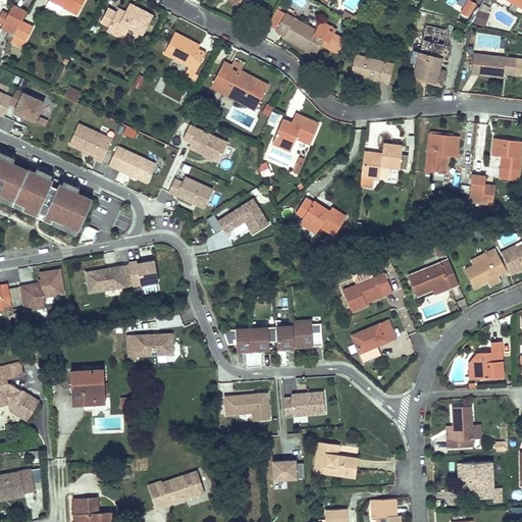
[(62,6),(49,0),(48,0),(46,6),(59,13),(62,6)]
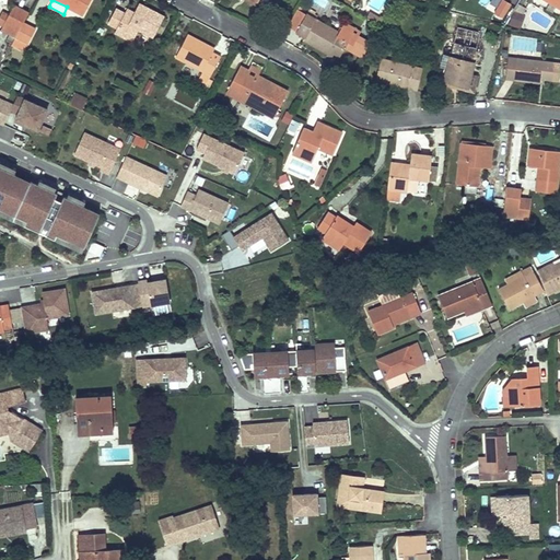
[(53,0),(67,7),(83,15),(91,0),(53,0)]
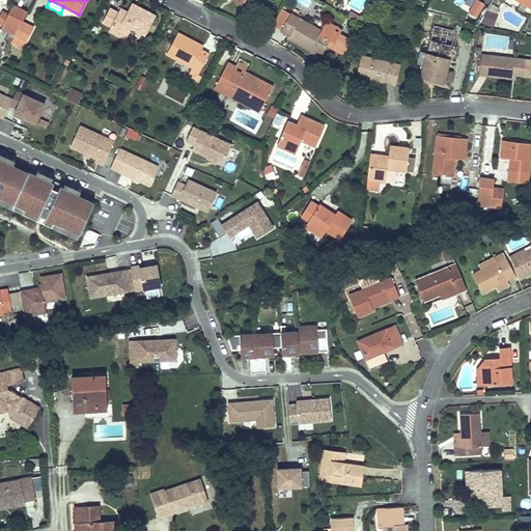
[(476,0),(474,0),(468,12),(475,17),(483,4),(476,0)]
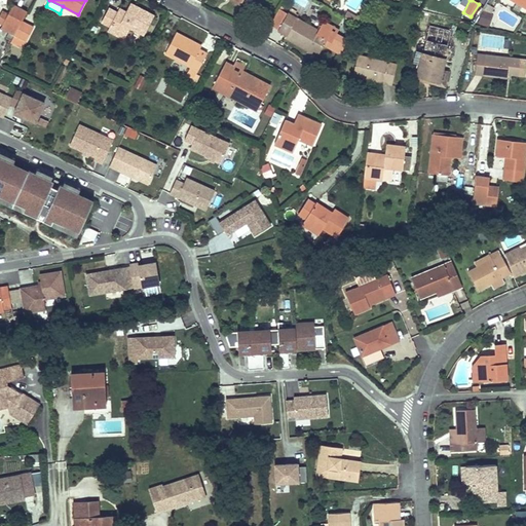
[(130,3),(126,11),(130,13),(135,5),(130,3)]
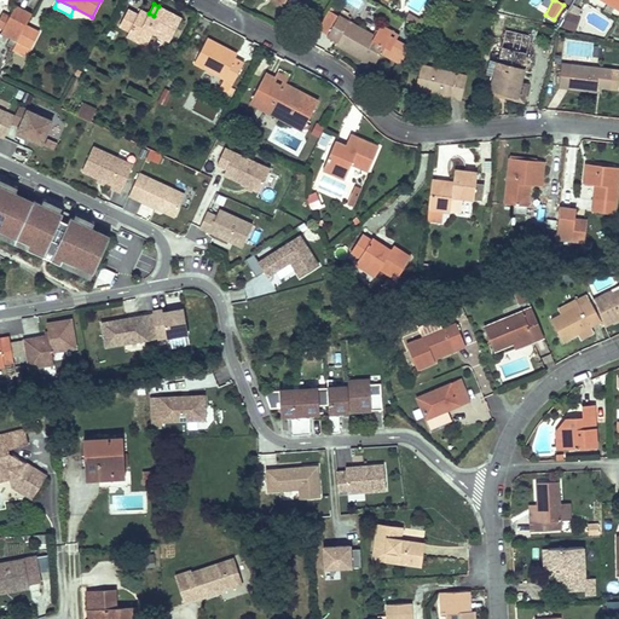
[(9,22),(3,19),(0,22),(0,25),(5,29),(3,35),(13,40),(17,41),(32,13),(17,6),(12,17),(9,22)]
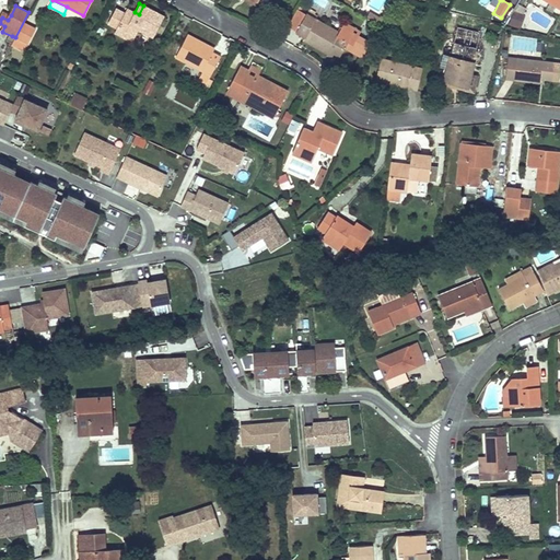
[(139,14),(135,12),(128,9),(125,13),(116,9),(108,23),(117,28),(115,32),(132,42),(139,30),(153,36),(164,16),(143,6),(139,14)]
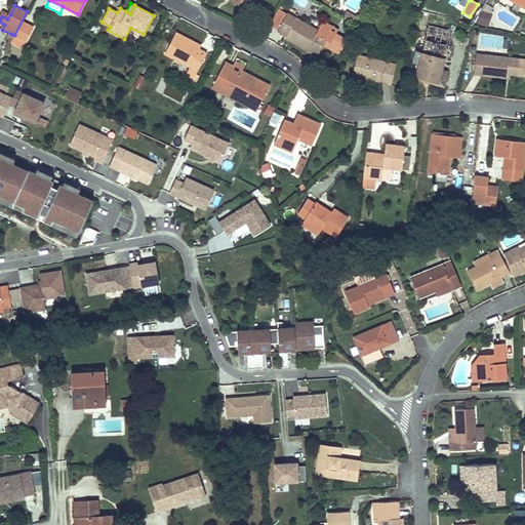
[(339,53),(347,40),(335,34),(335,33),(321,24),(317,30),(295,17),(292,16),(294,13),(295,11),(289,7),(286,14),(282,22),(278,29),(278,30),(286,35),(285,37),(307,49),(309,46),(313,49),(319,52),(324,44),(339,53)]
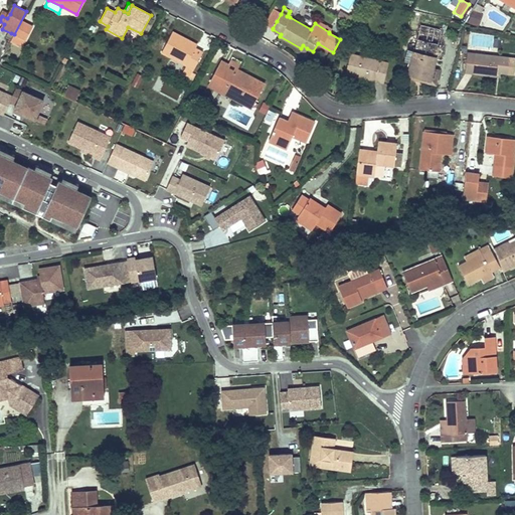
[(277,21),(281,14),(273,9),(265,23),(273,28),(277,21)]
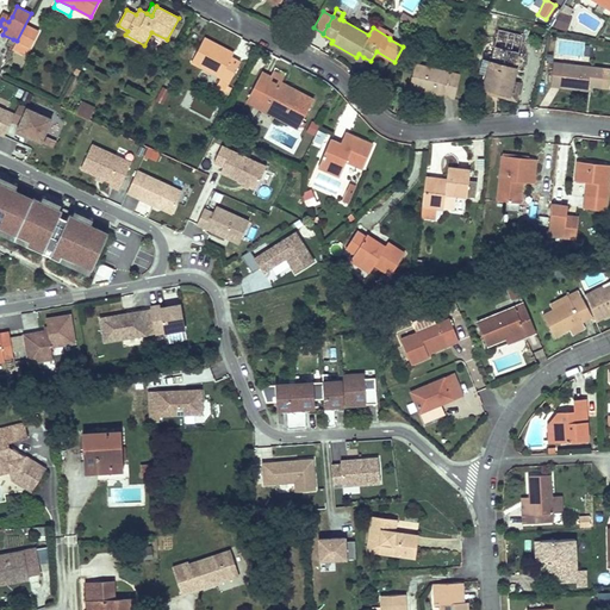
[(417,22),(402,12),(399,18),(415,27),(417,22)]
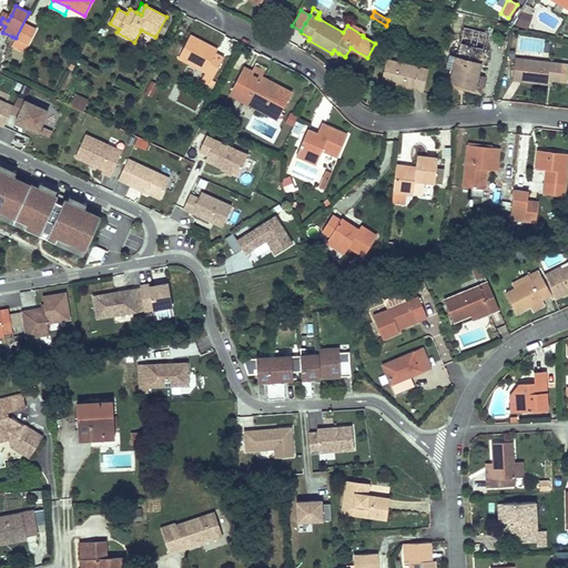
[(530,14),(520,11),(516,24),(526,28),(530,14)]
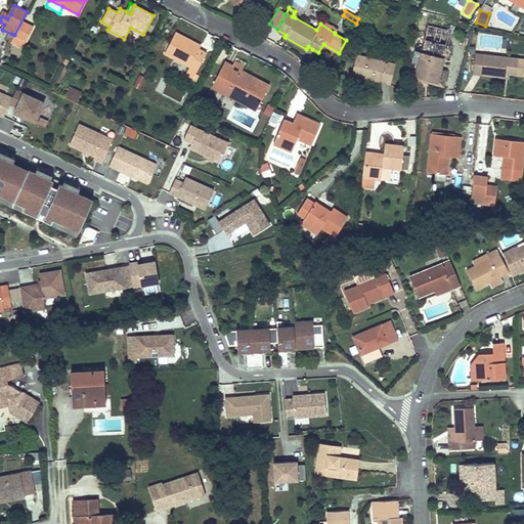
[(33,27),(22,20),(14,35),(26,41),(33,27)]
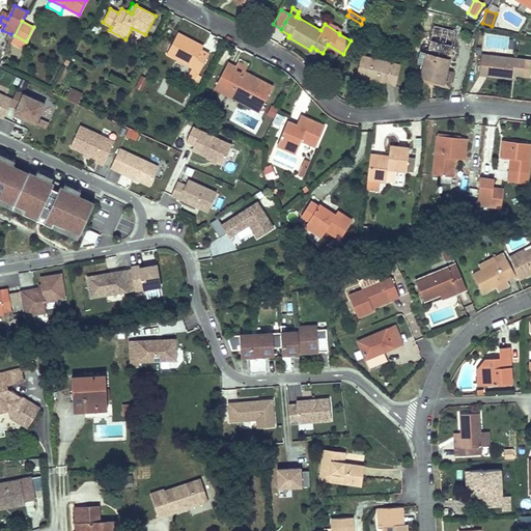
[(327,21),(325,24),(339,33),(341,30),(327,21)]
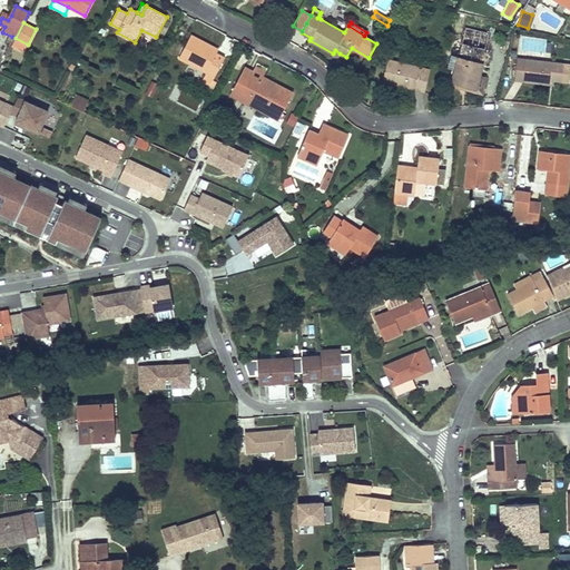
[(453,82),(454,82),(475,88),(479,75),(489,33),(465,28),(453,82)]
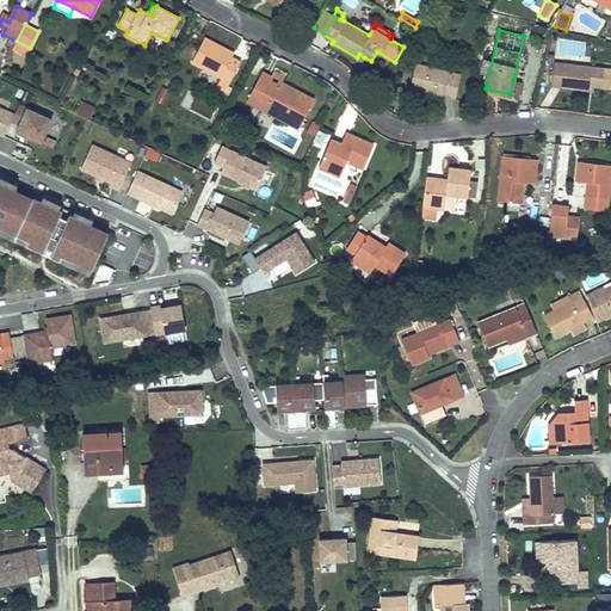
[(232,57),(226,54),(228,50),(204,38),(192,62),(221,78),(216,87),(229,94),(232,88),(227,86),(240,62),(232,57)]
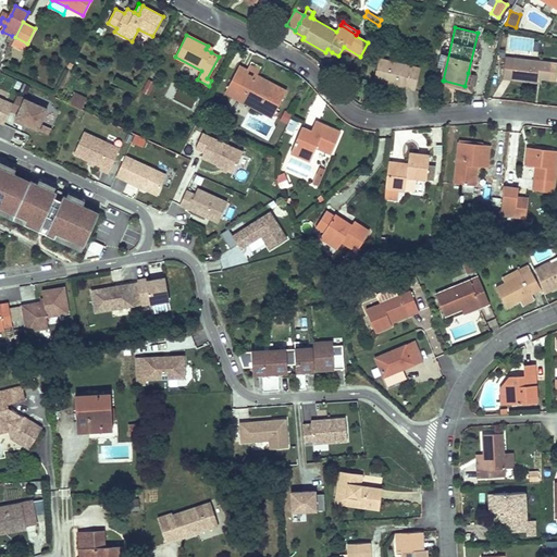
[(380,58),(373,79),(415,90),(420,69),(380,58)]
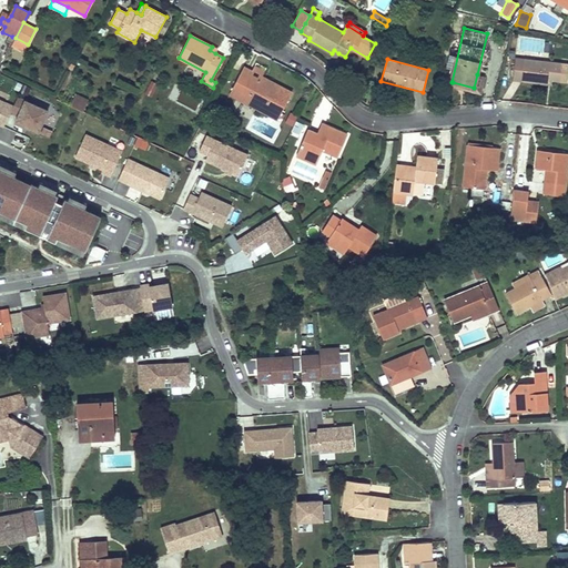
[(514,80),(548,83),(548,80),(553,81),(567,82),(567,77),(567,64),(563,64),(516,59),(514,80)]
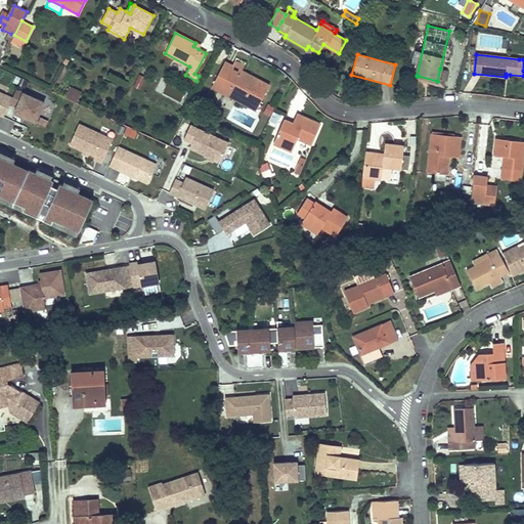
[(225,62),(221,70),(228,73),(230,70),(249,79),(250,76),(242,72),(244,67),(234,61),(232,66),(225,62)]
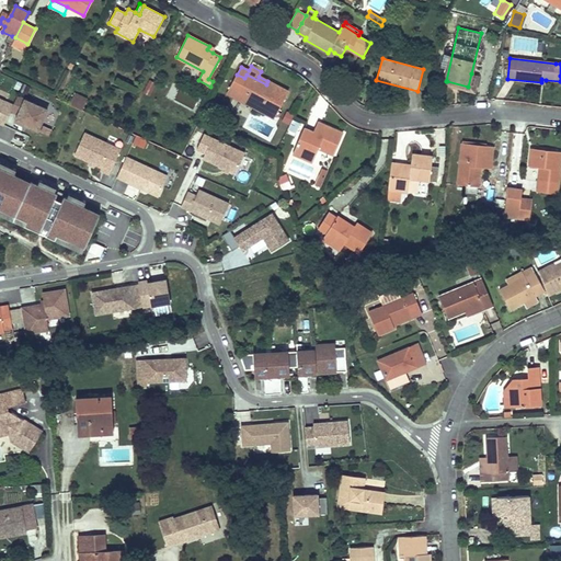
[(237,75),(227,93),(235,98),(236,94),(255,104),(253,107),(274,118),(289,92),(267,81),(266,84),(247,75),(244,78),(237,75)]
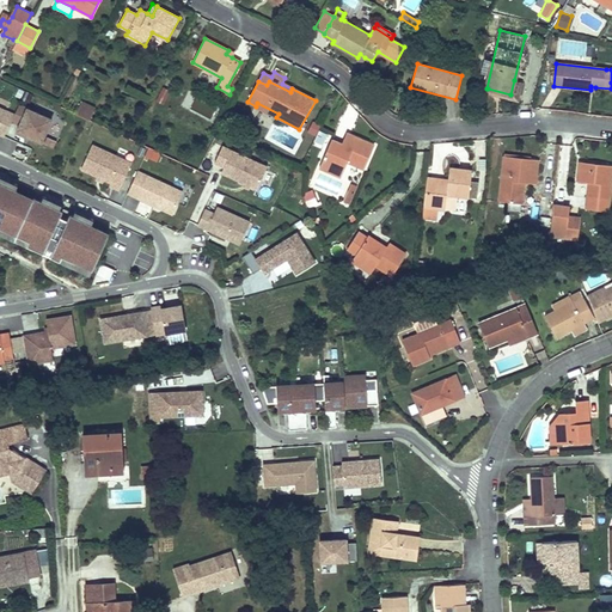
[(163,87),(157,101),(163,104),(170,91),(163,87)]
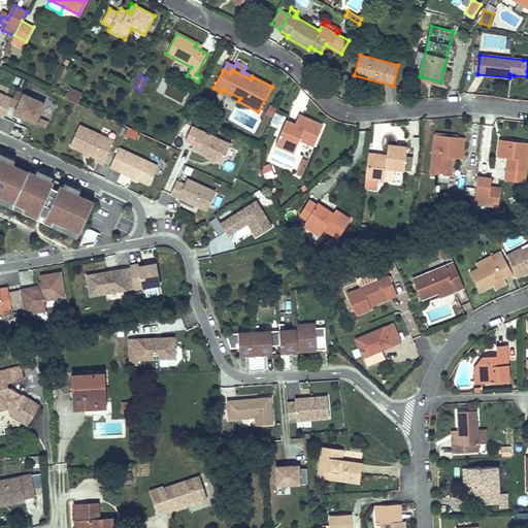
[(65,97),(77,102),(81,91),(70,86),(65,97)]
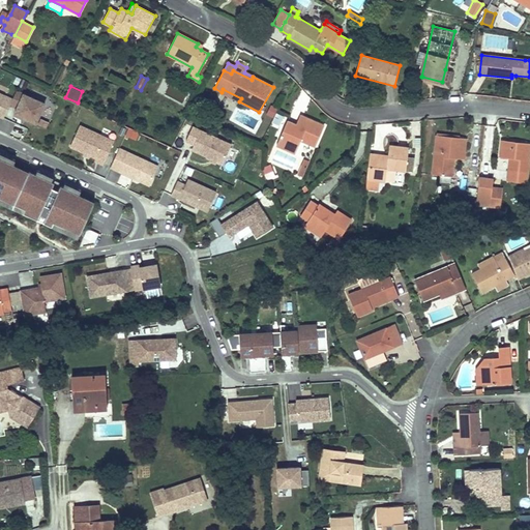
[(223,89),(222,92),(221,94),(228,98),(232,100),(233,98),(239,101),(241,98),(223,89)]
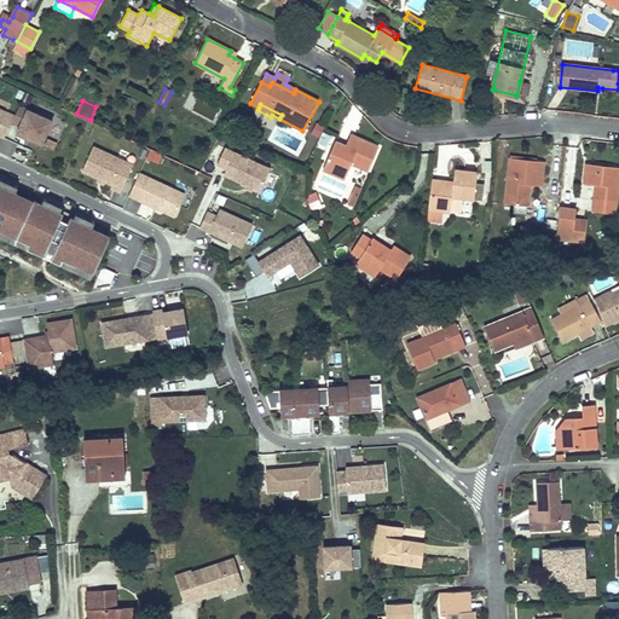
[(13,114),(0,106),(0,134),(4,137),(13,114)]
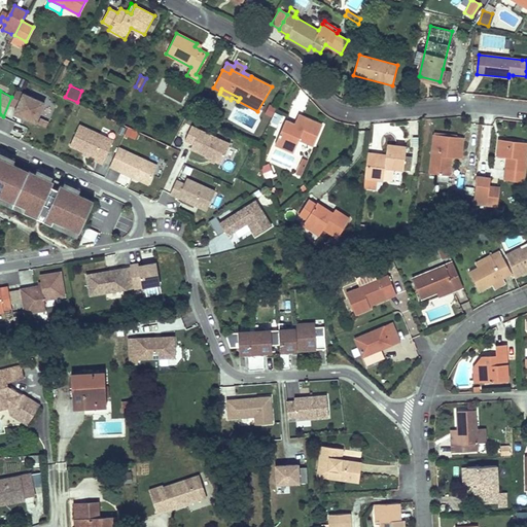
[(45,99),(24,91),(14,109),(37,120),(45,99)]
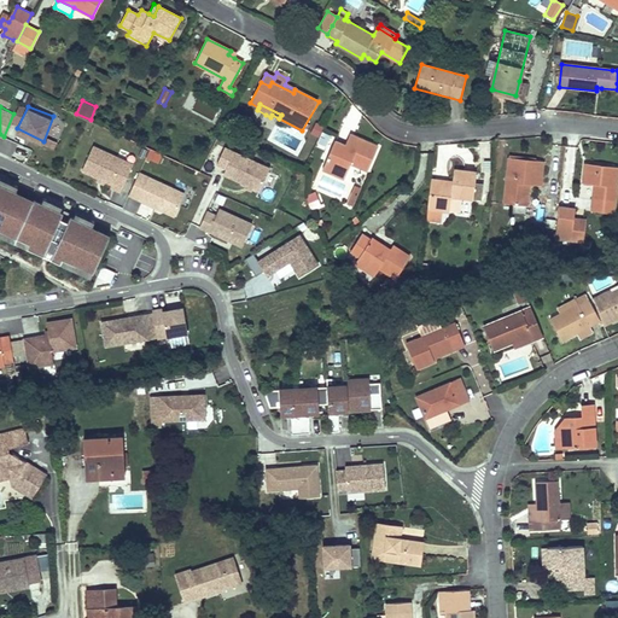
[(322,132),(316,145),(325,150),(331,135),(322,132)]
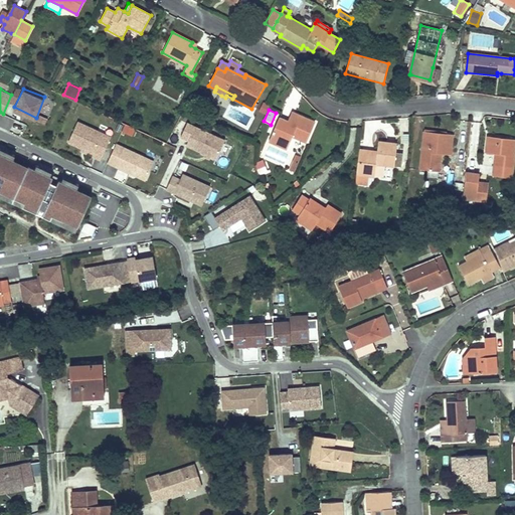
[(291,123),(287,122),(279,118),(269,141),(287,149),(292,137),(306,143),(315,123),(295,114),(291,123)]
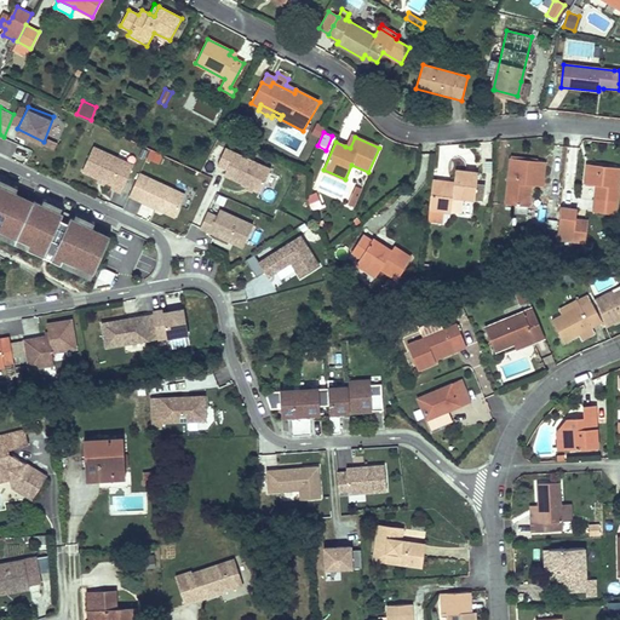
[(122,190),(133,162),(95,144),(82,171),(122,190)]
